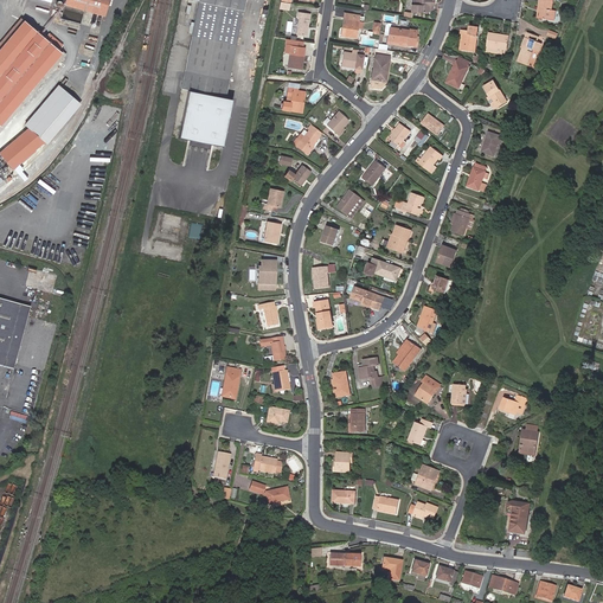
[(106,14),(109,0),(69,0),(68,4),(106,14)]
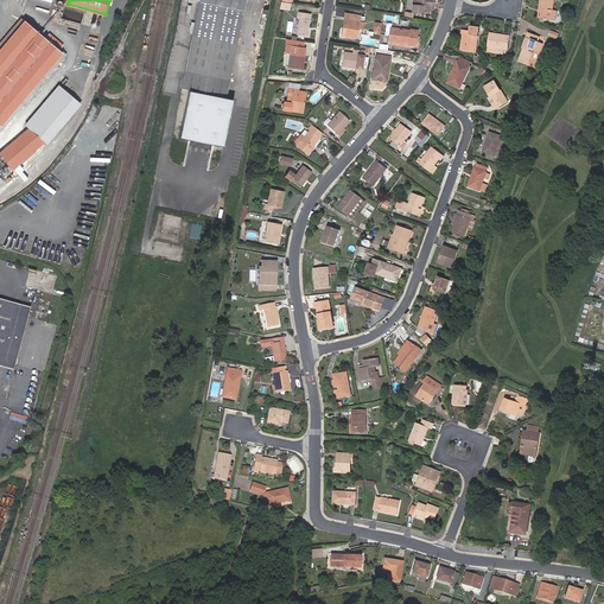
[(198,0),(197,6),(240,14),(242,0),(198,0)]
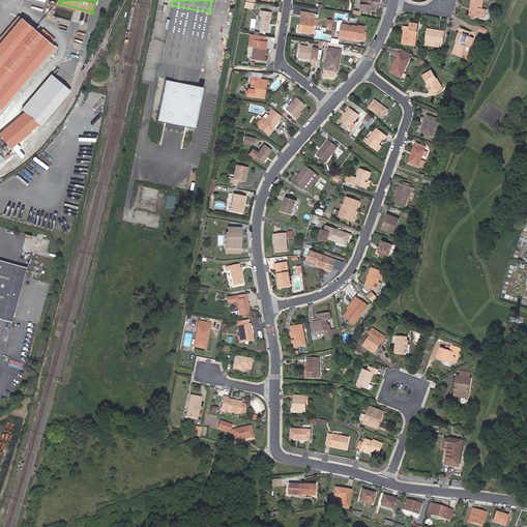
[(361,0),(361,3),(357,3),(357,9),(367,9),(367,3),(373,3),(374,3),(374,2),(377,2),(377,0),(361,0)]
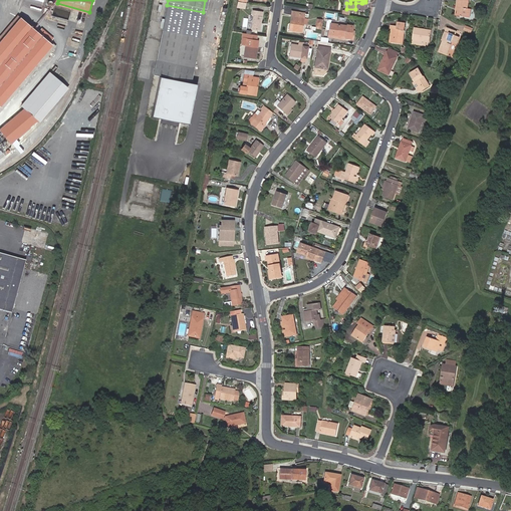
[(455,7),(454,14),(466,16),(467,9),(463,8),(464,0),(453,0),(452,7),(455,7)]
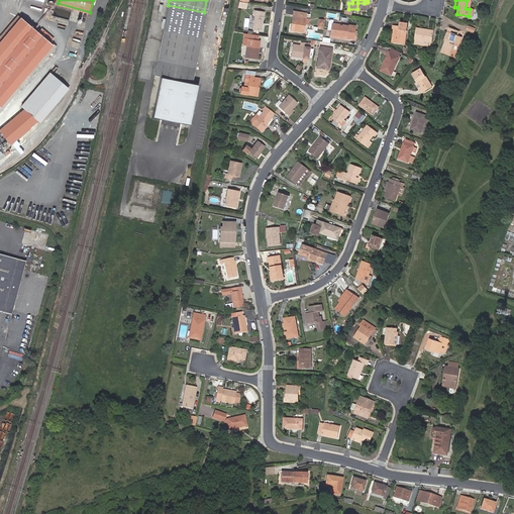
[(167,8),(203,16),(204,12),(168,5),(167,8)]
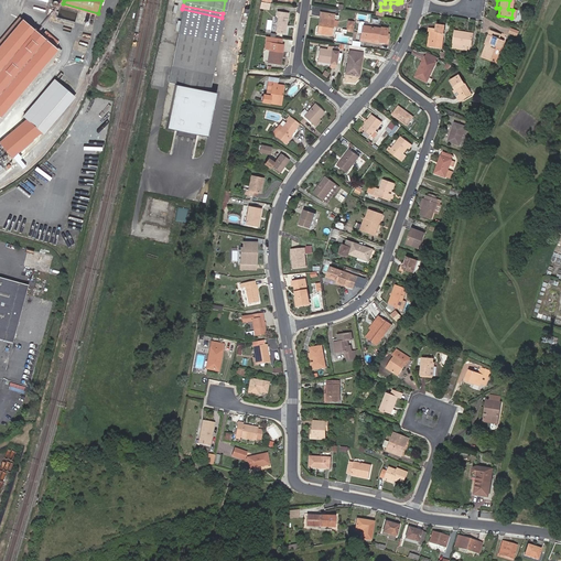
[(212,71),(222,18),(182,9),(171,63),(212,71)]
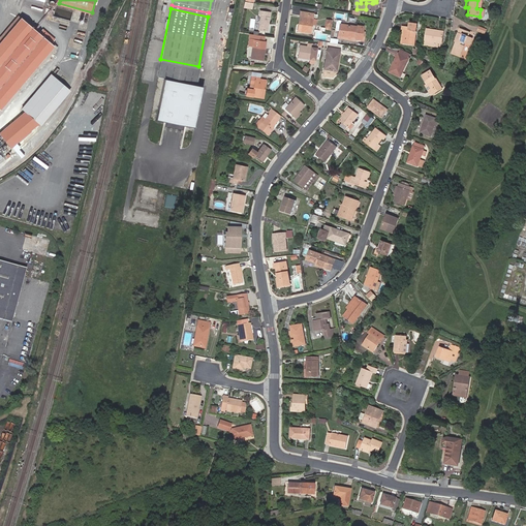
[(267,31),(269,18),(269,11),(258,10),(258,16),(259,16),(257,29),(267,31)]
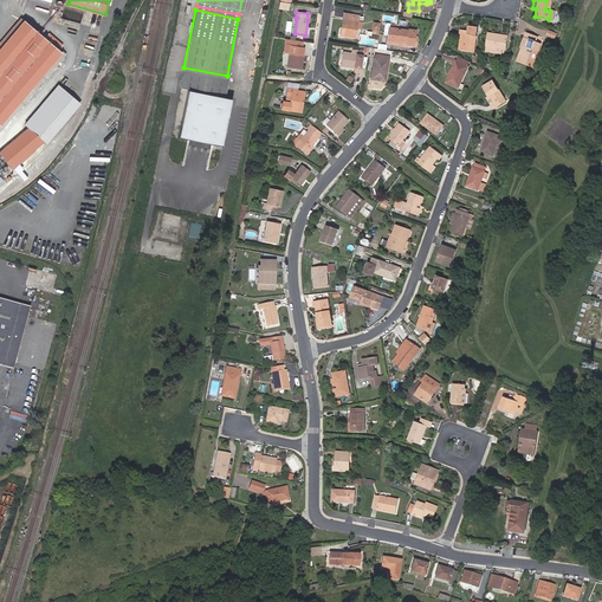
[(0,130),(68,54),(62,49),(65,45),(52,33),(47,38),(46,37),(47,36),(23,13),(0,38),(0,130)]
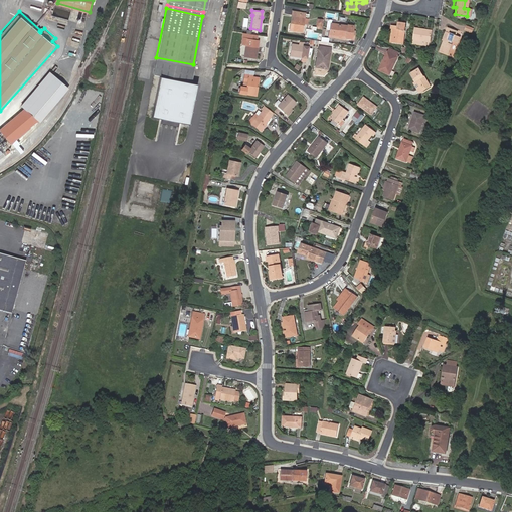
[(304,13),(294,11),(292,25),(289,25),(288,29),(301,31),(302,23),(303,19),(303,18),(304,13)]
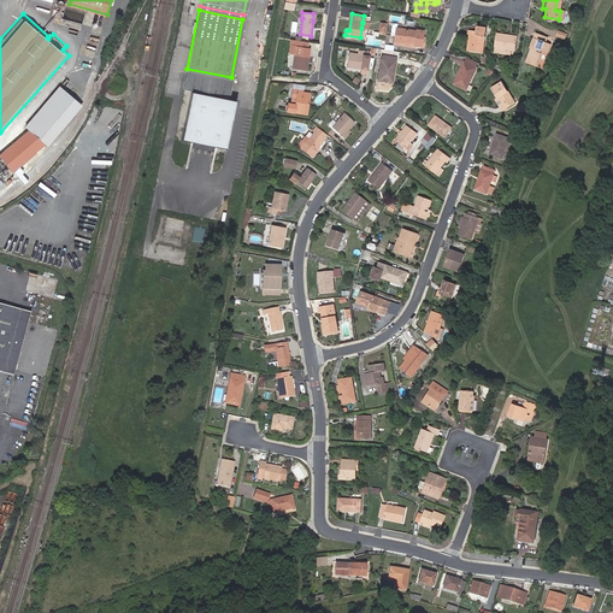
[(466,52),(481,54),(482,36),(483,28),(475,27),(475,31),(465,30),(465,35),(466,35),(469,35),(466,52)]
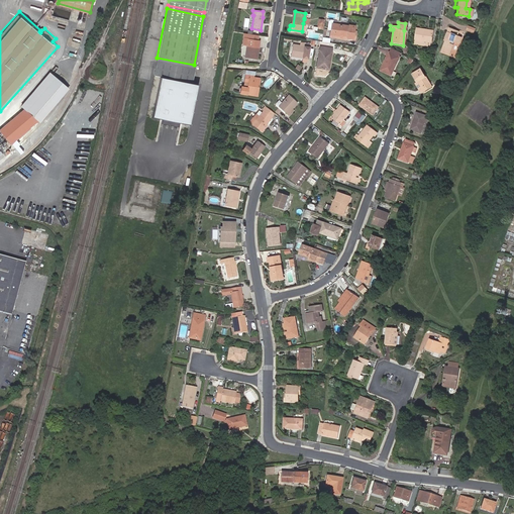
[(347,25),(330,23),(328,35),(337,36),(337,34),(345,35),(345,37),(351,37),(352,30),(352,25),(347,24),(347,25)]
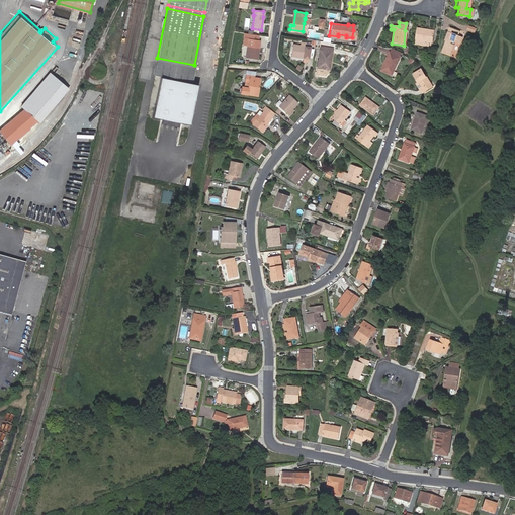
[(456,30),(446,26),(442,37),(445,38),(443,40),(442,40),(438,51),(446,55),(450,44),(448,43),(449,39),(456,44),(458,37),(454,35),(456,30)]
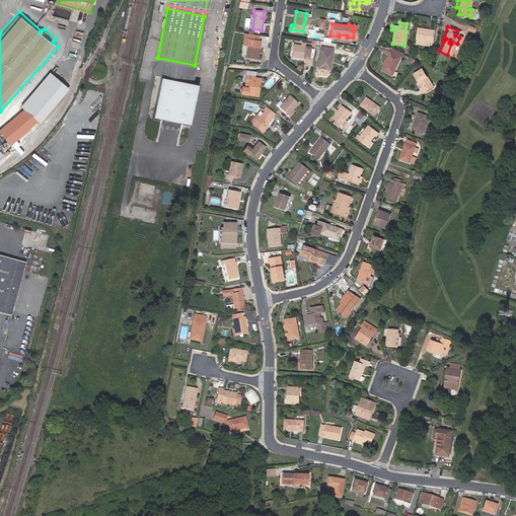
[(432,30),(416,27),(415,39),(430,41),(432,30)]
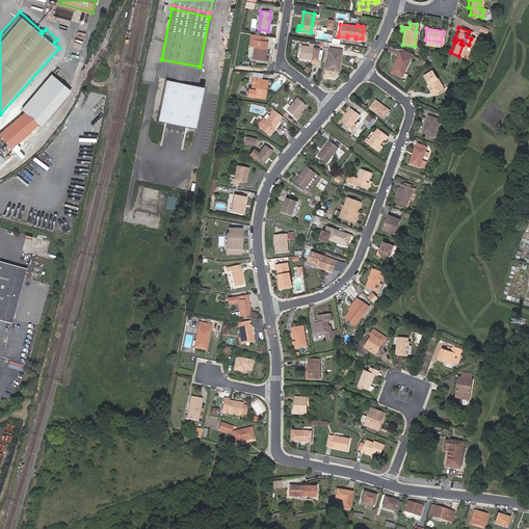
[(347,37),(338,36),(338,37),(364,41),(365,31),(363,31),(362,38),(355,38),(355,36),(347,35),(347,37)]
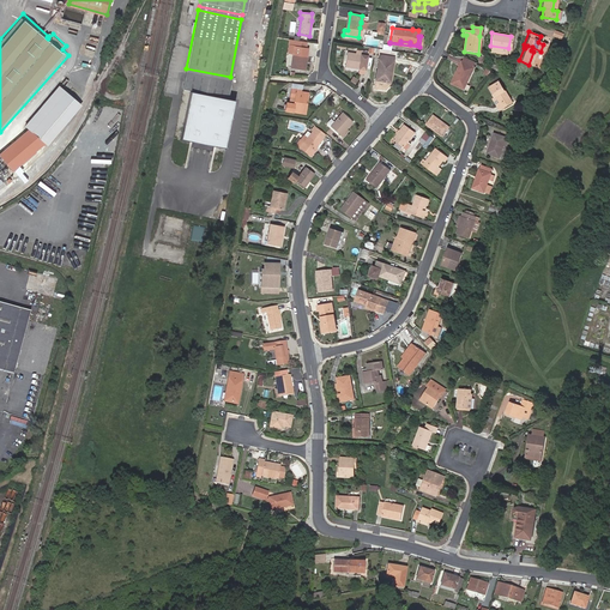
[(306,49),(294,48),(290,67),(303,70),(306,55),(305,55),(306,49)]
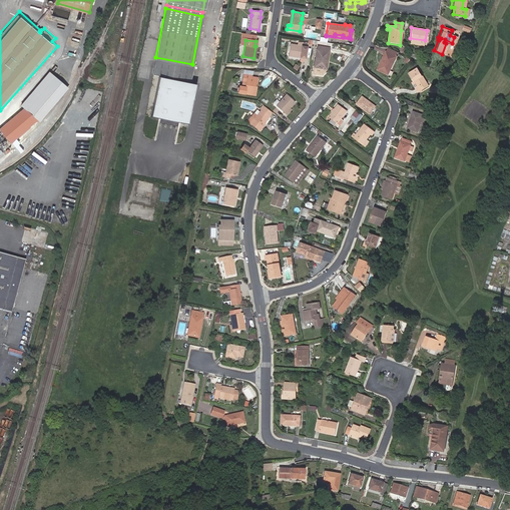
[(299,57),(304,57),(306,46),(296,44),(289,44),(288,55),(299,57)]
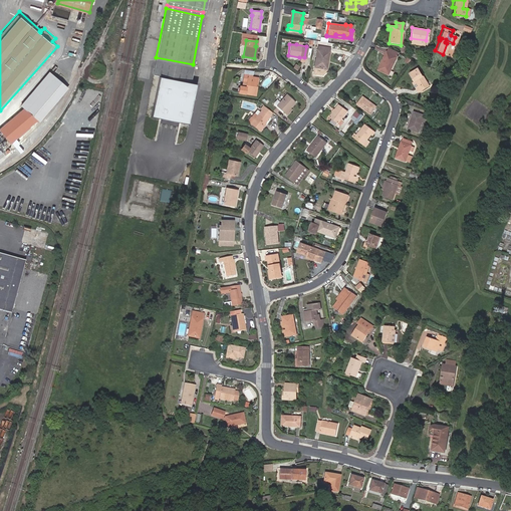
[(324,59),(327,60),(328,47),(316,45),(313,66),(322,68),(324,59)]
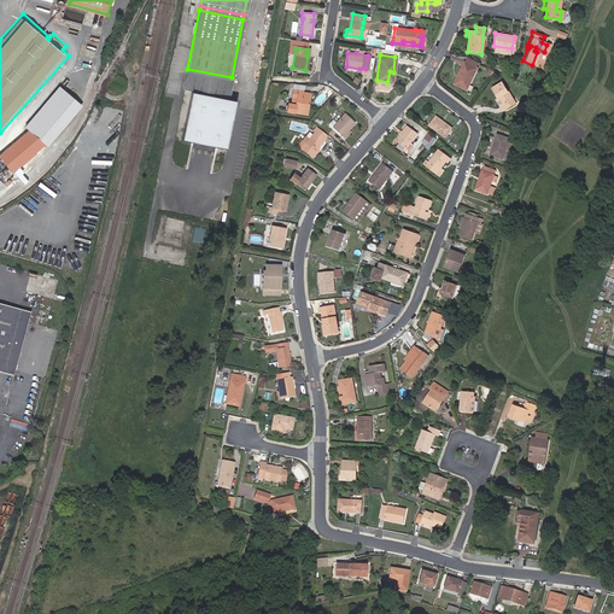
[(462,63),(475,69),(478,64),(466,58),(462,63)]
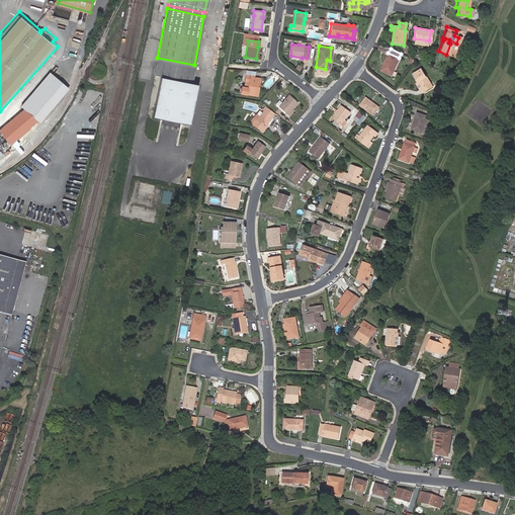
[(390,76),(399,58),(388,53),(382,65),(383,65),(380,72),(390,76)]
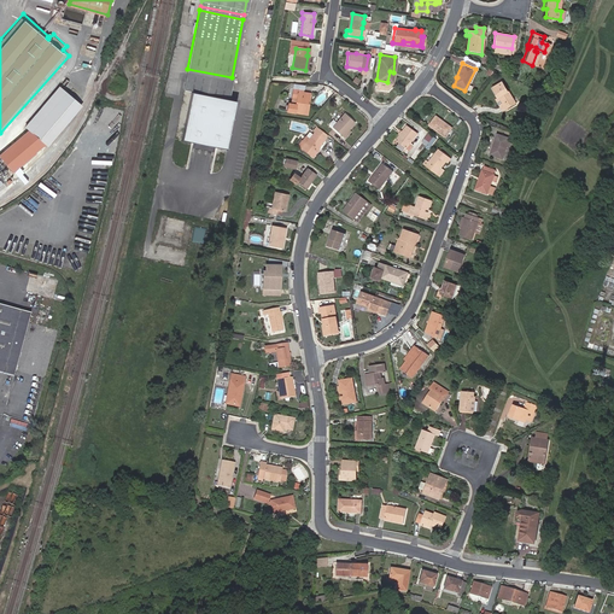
[(232,77),(187,69),(183,87),(191,88),(228,94),(232,77)]
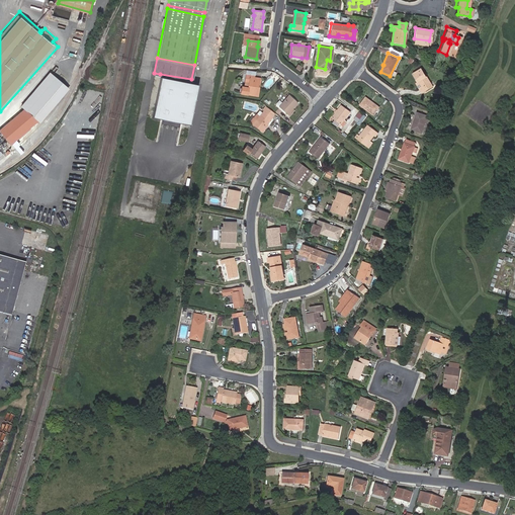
[(462,62),(458,60),(453,74),(456,75),(462,62)]
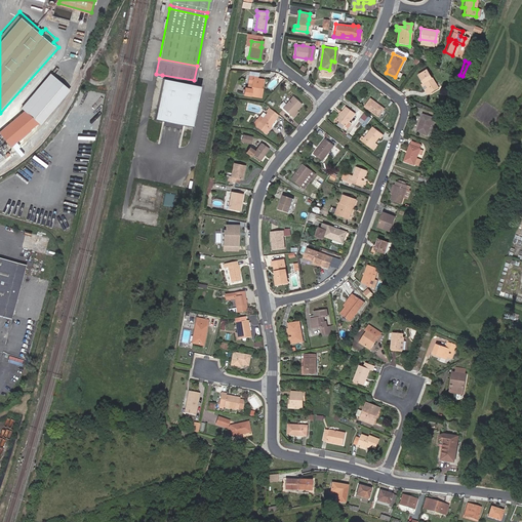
[(39,123),(69,87),(48,71),(19,106),(22,109),(0,126),(0,134),(9,147),(37,121),(39,123)]
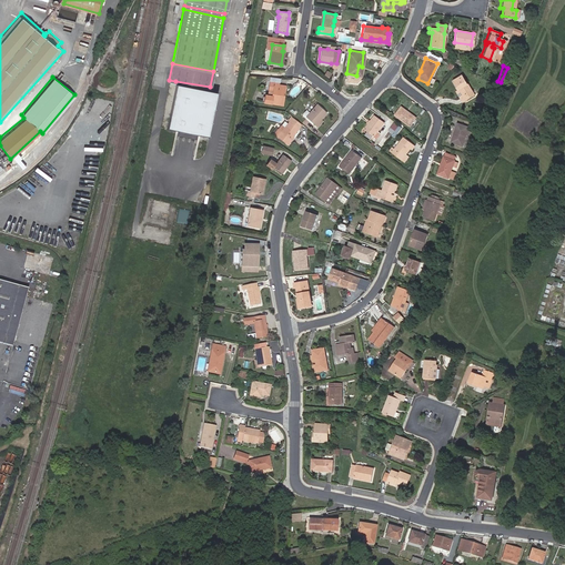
[(454,92),(460,102),(472,96),(465,84),(465,86),(460,77),(451,82),(456,91),(454,92)]
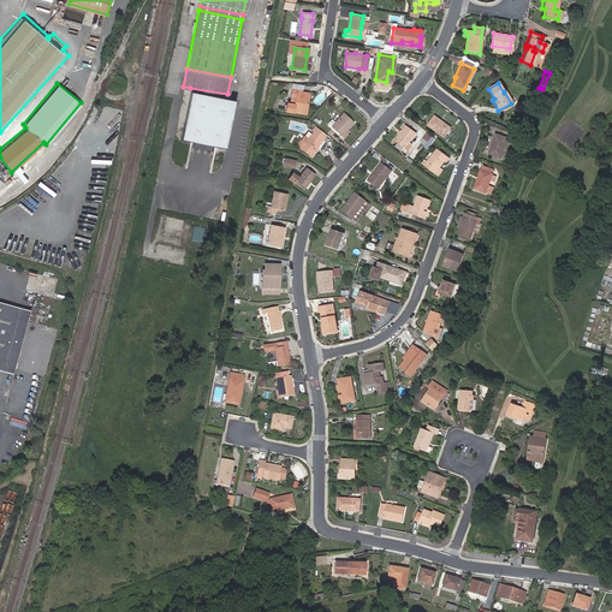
[(227,94),(190,88),(180,136),(225,143),(235,96),(227,94)]
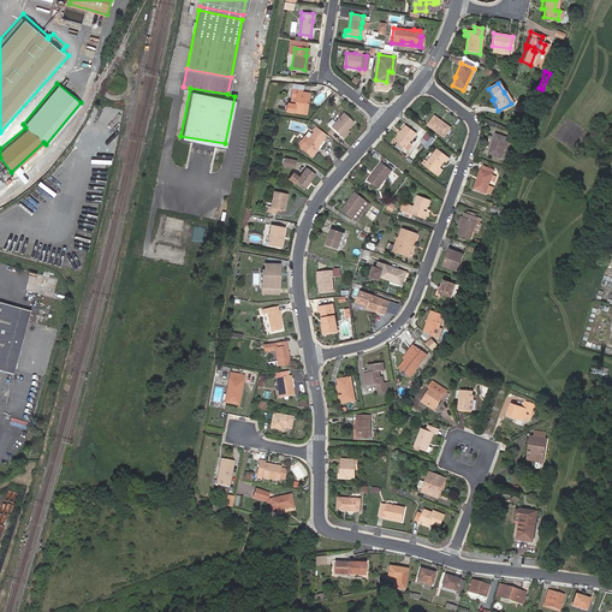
[(296,90),(296,89),(291,88),(290,96),(295,97),(293,104),(286,102),(285,110),(304,113),(306,102),(304,102),(306,91),(301,91),(296,90)]
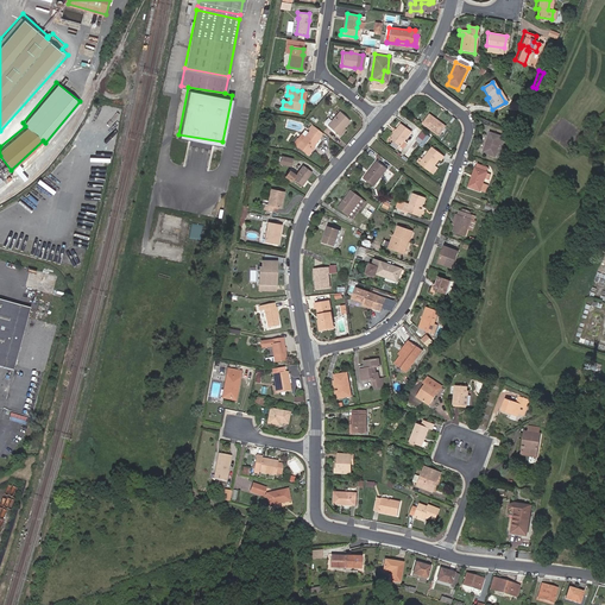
[(328,125),(336,133),(341,127),(342,128),(350,121),(340,113),(331,123),(328,125)]
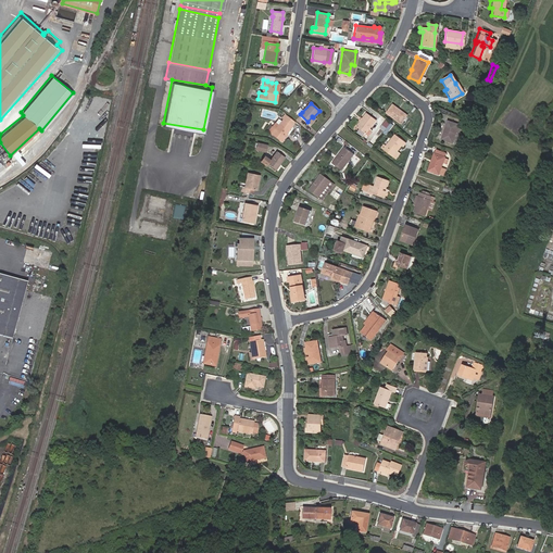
[(406,116),(392,105),(386,114),(400,124),(406,116)]
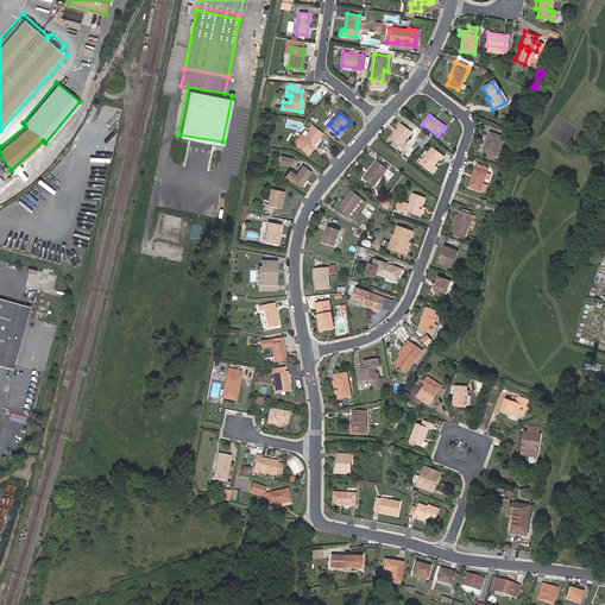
[(399,140),(408,131),(407,128),(398,123),(394,128),(391,132),(388,137),(397,144),(399,140)]
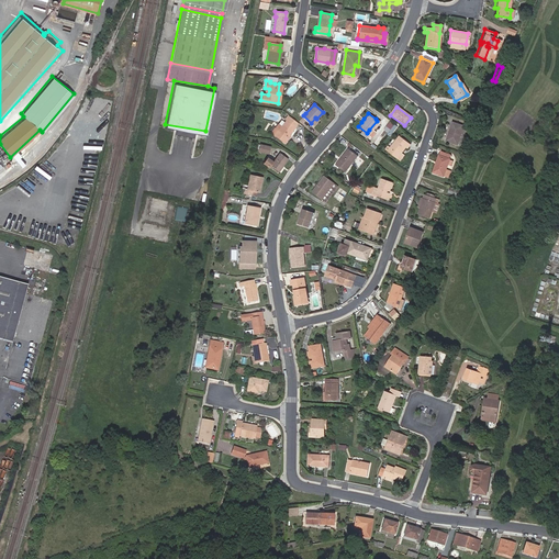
[(278,130),(275,127),(270,133),(275,136),(275,135),(282,142),(288,134),(289,135),(298,123),(289,116),(281,126),(278,130)]
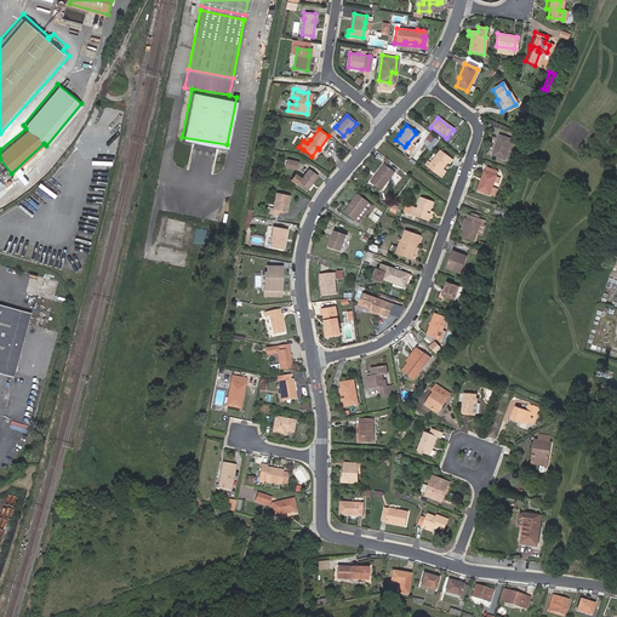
[(500,136),(491,156),(503,161),(510,141),(500,136)]
